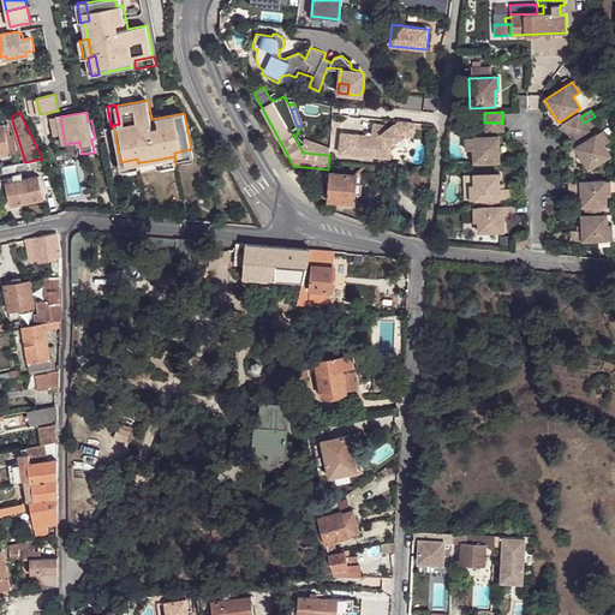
[(562,124),(567,133),(584,123),(580,117),(579,114),(562,124)]
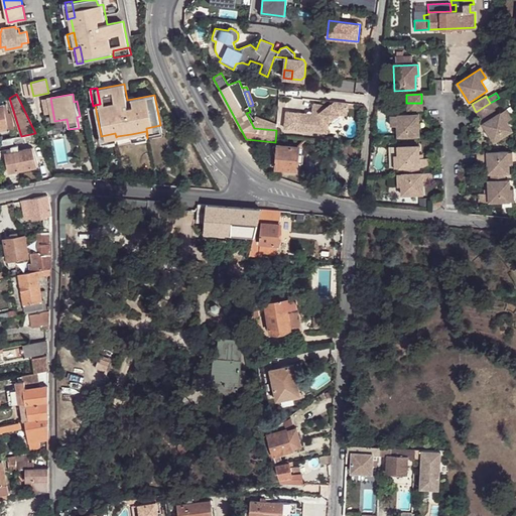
[(499,98),(490,103),(494,109),(502,103),(499,98)]
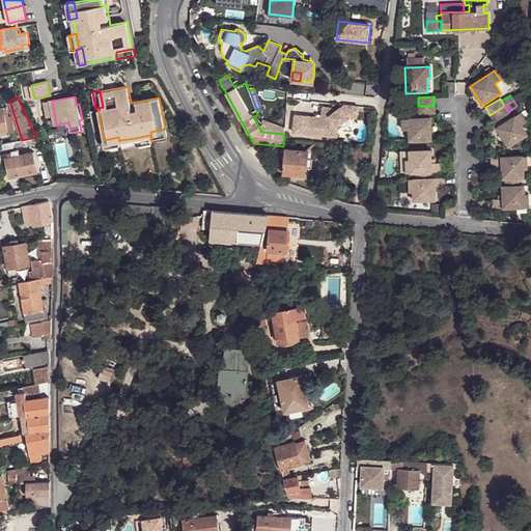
[(324,107),(323,118),(296,115),(294,132),(337,137),(339,126),(348,116),(357,117),(358,106),(344,104),(342,107),(341,106),(337,110),(335,108),(324,107)]
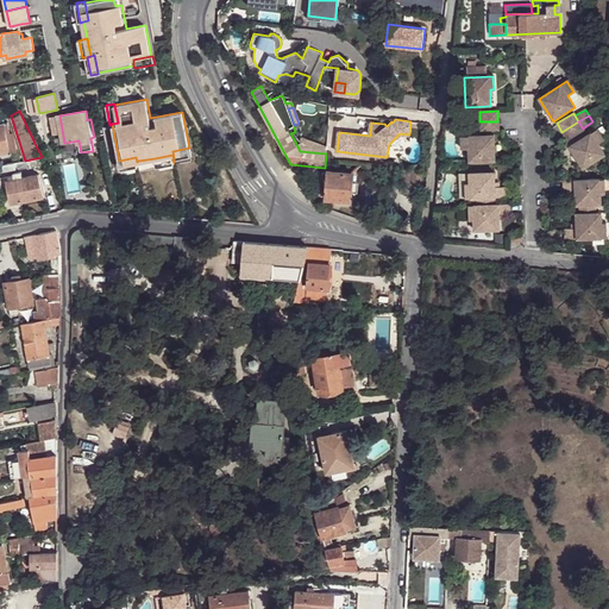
[(498,131),(497,121),(479,121),(479,132),(498,131)]
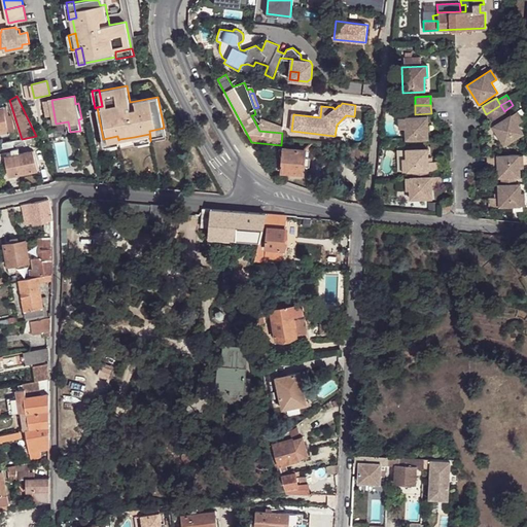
[(500,105),(486,114),(491,121),(505,113),(504,111),(500,105)]
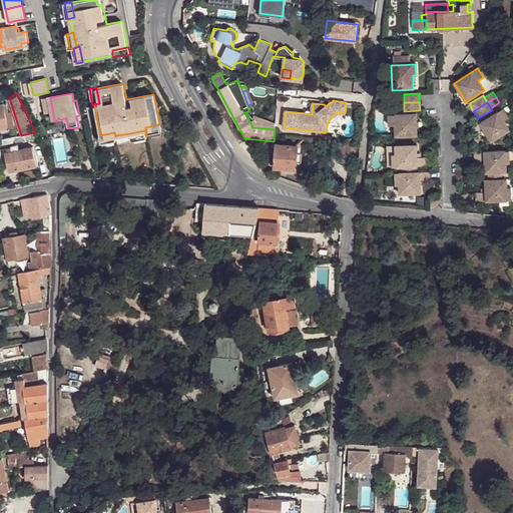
[(0,129),(9,128),(4,103),(0,103),(0,129)]
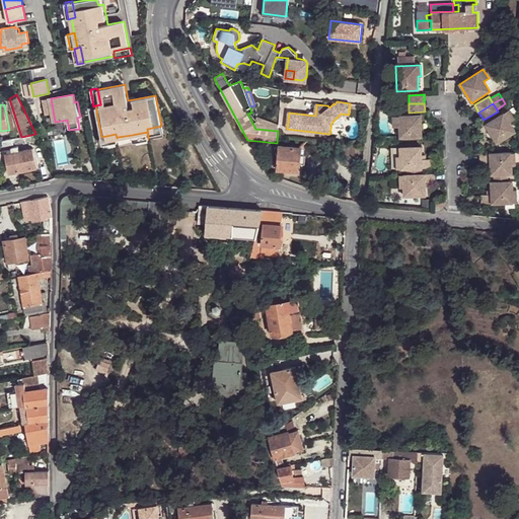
[(4,104),(9,130),(13,129),(10,115),(8,115),(6,104),(4,104)]
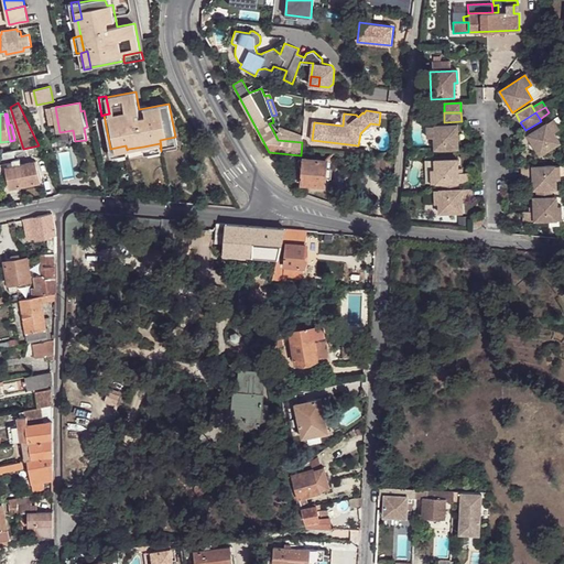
[(559,129),(553,120),(527,136),(540,156),(560,143),(553,132),(559,129)]
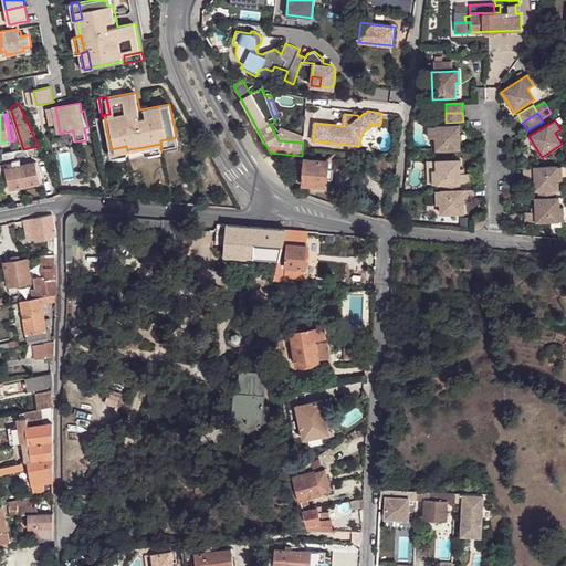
[(435,150),(460,149),(459,126),(427,127),(428,138),(435,138),(435,150)]
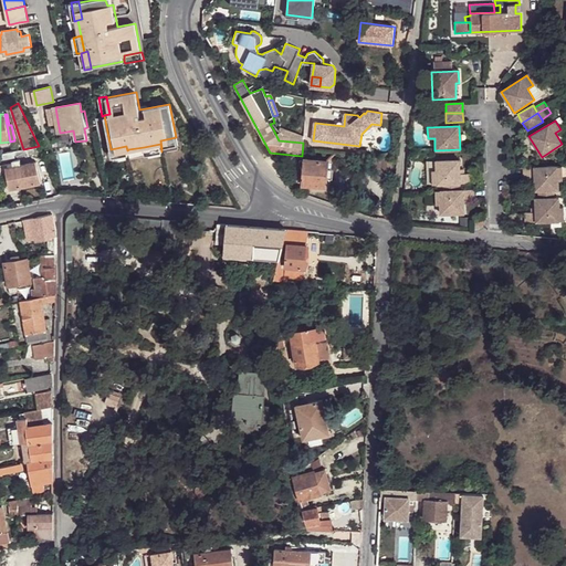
[(276,128),(273,129),(279,140),(303,143),(304,137),(276,128)]
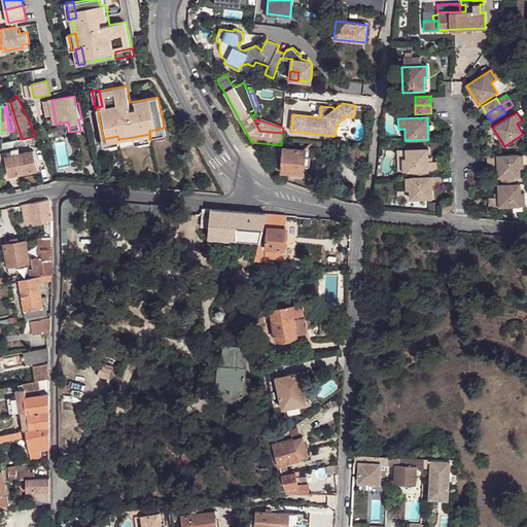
[(164,128),(149,131),(150,137),(167,134),(165,128),(164,128)]
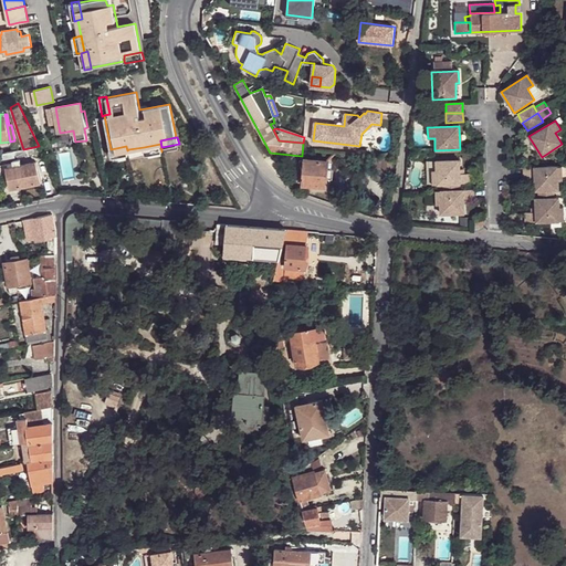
[(160,144),(144,147),(146,154),(161,152),(160,144)]
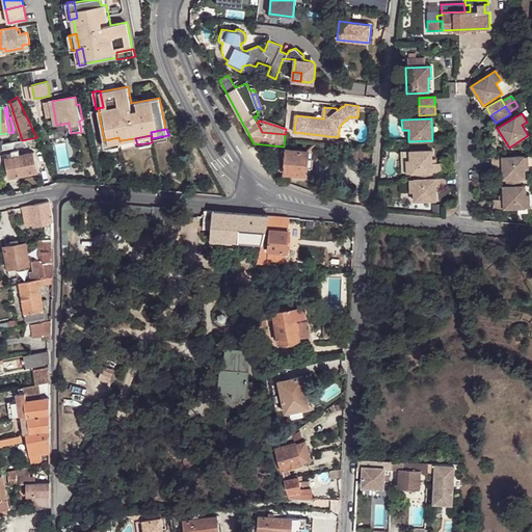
[(104,139),(103,139),(104,147),(121,144),(121,140),(120,141),(118,137),(104,140),(104,139)]
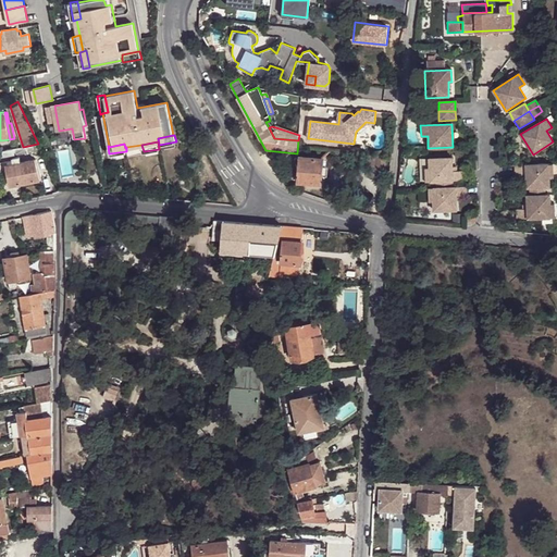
[(378,156),(369,155),(368,171),(376,172),(378,157),(378,156)]
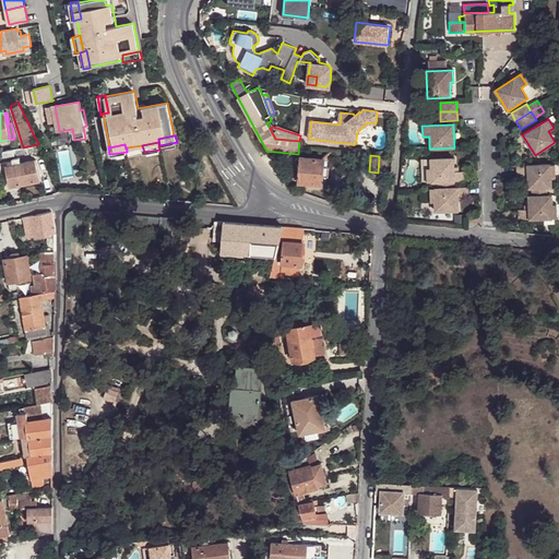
[(322,176),(323,167),(324,159),(300,157),(300,158),(300,165),(299,174),(298,181),(322,183),(322,176)]
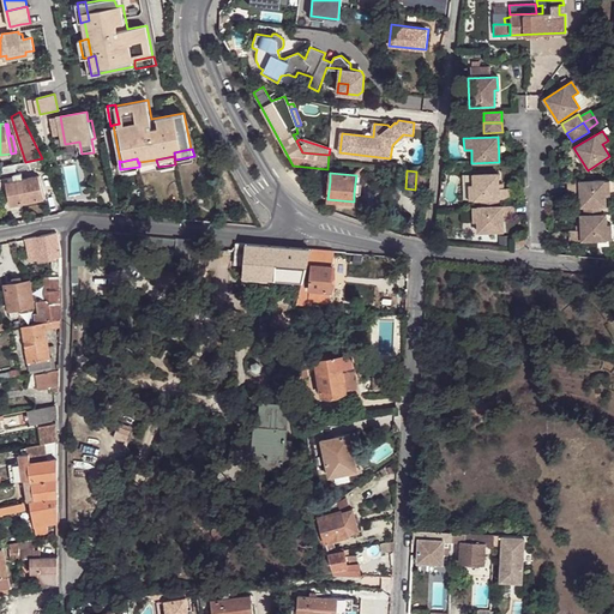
[(416,173),(415,190),(414,194),(423,196),(426,174),(416,173)]
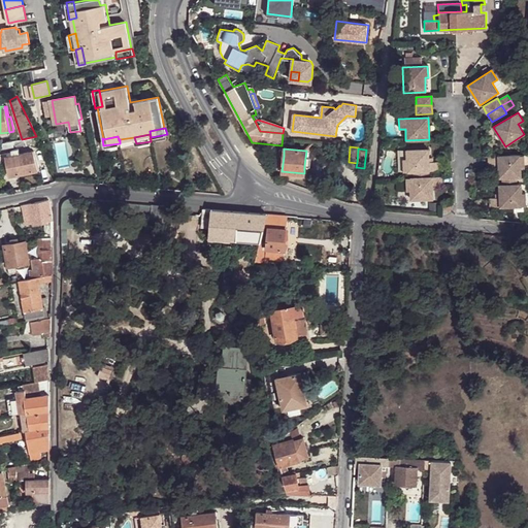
[(14,156),(20,155),(19,150),(11,151),(12,153),(4,155),(5,158),(9,177),(19,175),(14,156)]
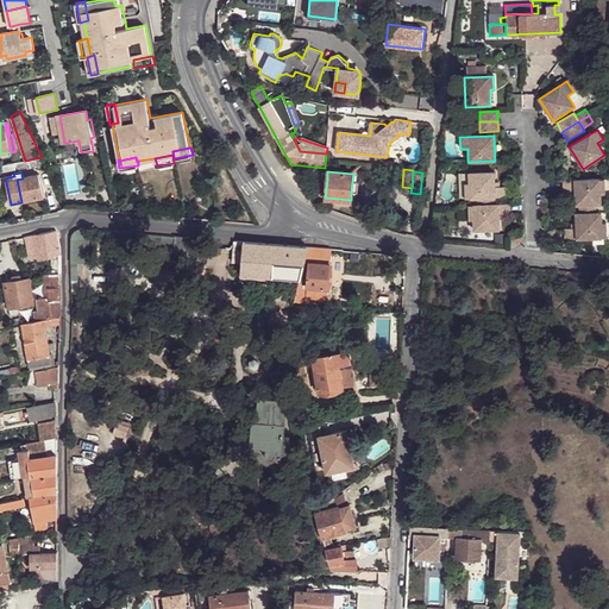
[(494,173),(469,174),(469,184),(465,184),(465,199),(476,199),(496,198),(507,196),(507,188),(500,188),(495,188),(495,182),(494,173)]
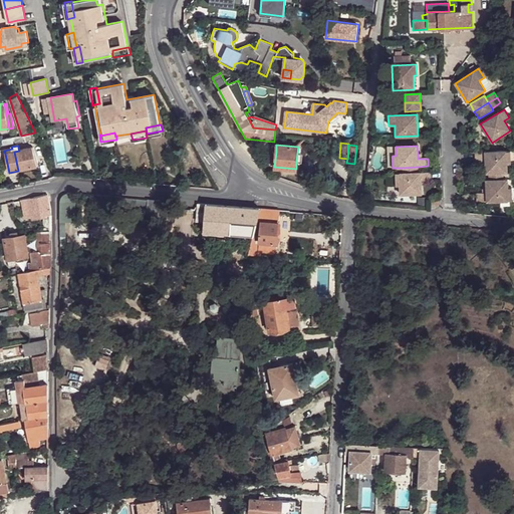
[(32,147),(19,151),(14,152),(18,171),(37,166),(32,147)]
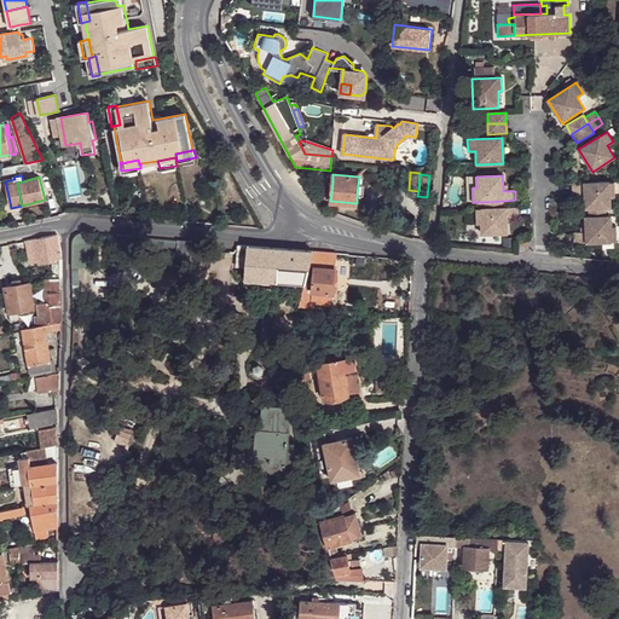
[(614,181),(572,183),(572,194),(579,194),(584,194),(584,200),(584,209),(589,209),(606,208),(611,208),(611,197),(614,197),(614,181)]
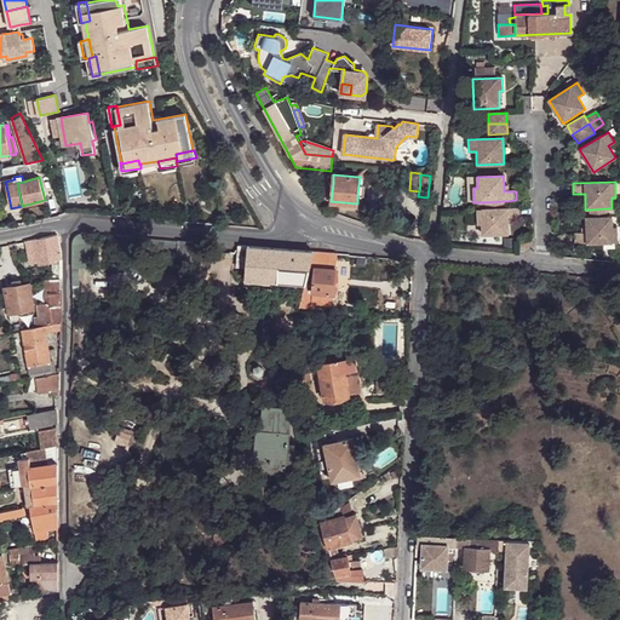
[(520,218),(518,207),(505,208),(486,208),(477,208),(477,224),(482,224),(482,235),(509,234),(509,224),(507,218),(512,218),(520,218)]
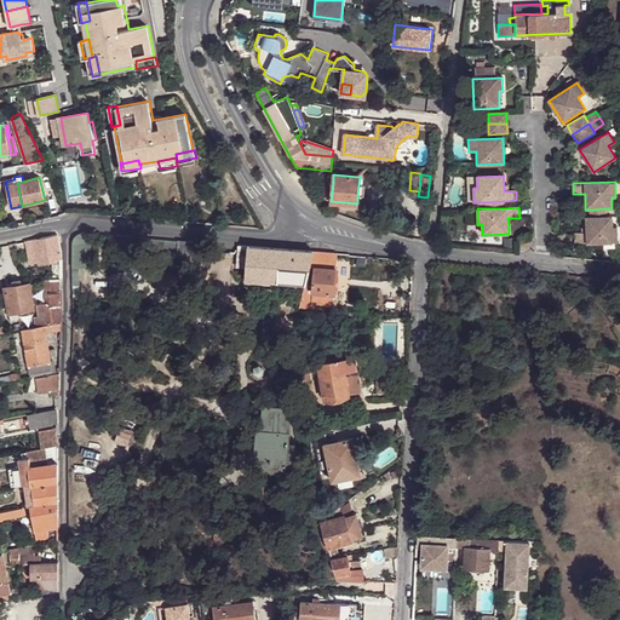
[(590,217),(585,217),(585,228),(586,233),(581,233),(574,234),(575,245),(618,242),(616,228),(613,227),(613,216),(607,217),(590,217)]
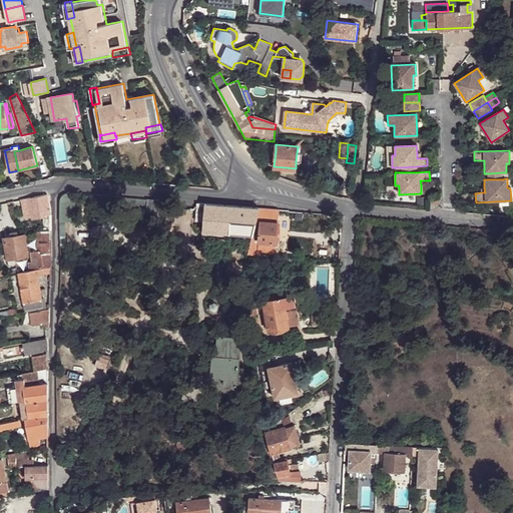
[(113,196),(84,193),(84,196),(95,197),(95,198),(109,199),(109,202),(112,202),(112,200),(113,196)]
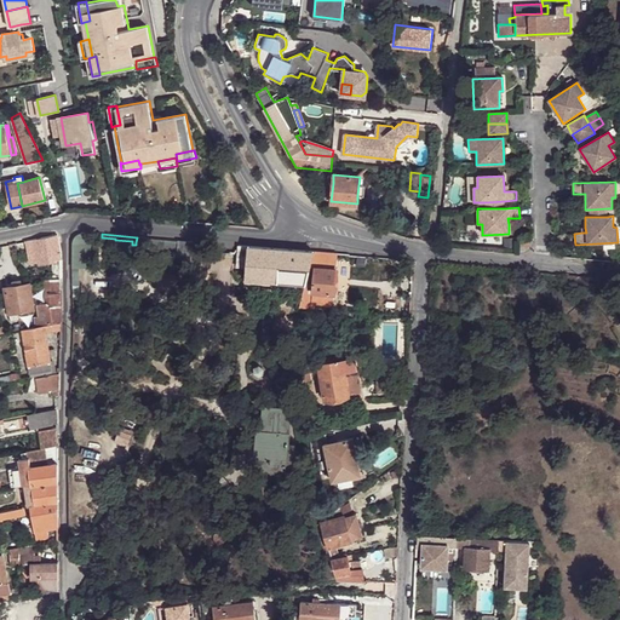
[(57,235),(34,240),(38,262),(52,258),(52,260),(61,258),(61,256),(57,235)]
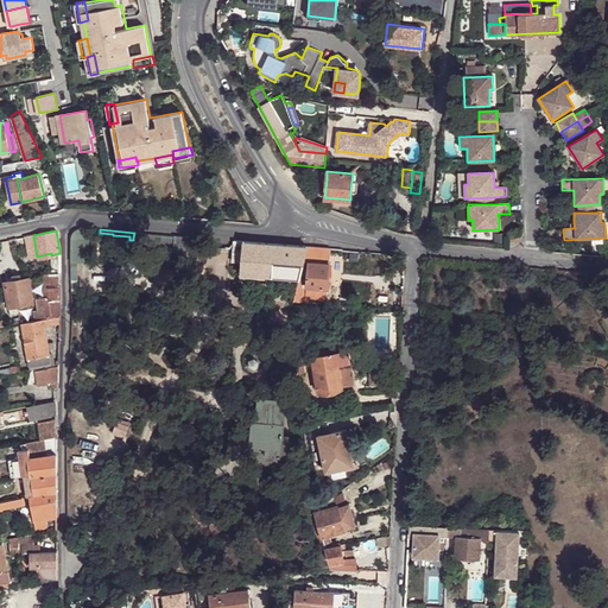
[(164,235),(134,233),(133,238),(133,240),(133,241),(163,244),(164,235)]
